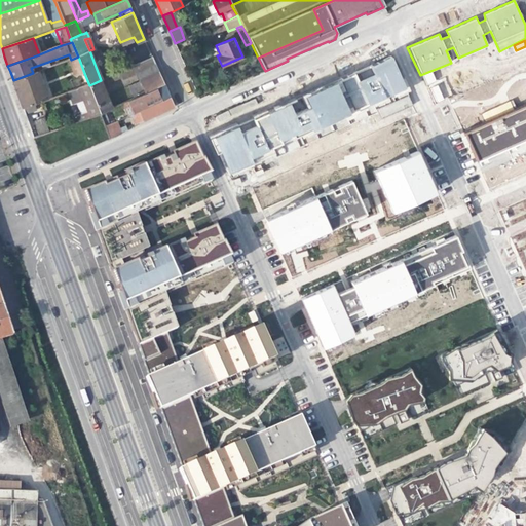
[(211,136),(227,172),(252,161),(250,156),(372,102),(381,118),(411,104),(389,55),(211,136)]
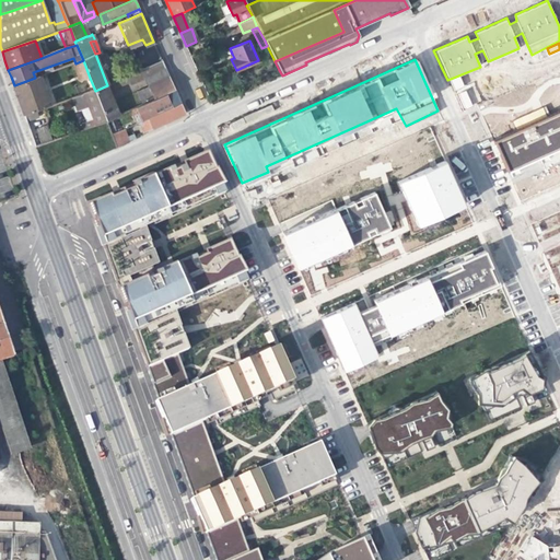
[(79,81),(83,80),(90,78),(83,60),(76,63),(72,65),(79,81)]
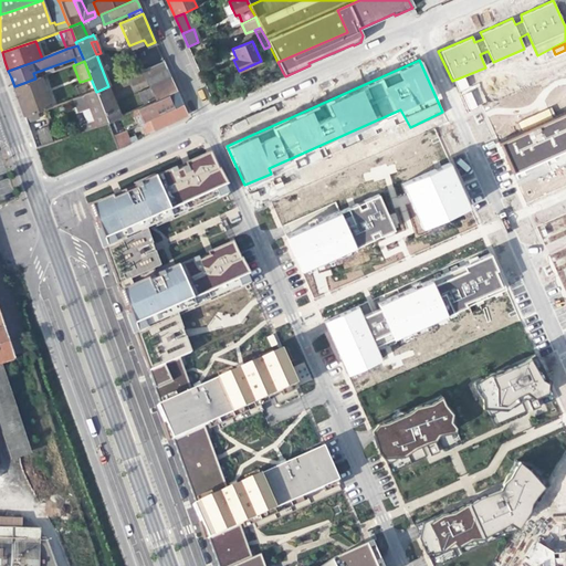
[(134,85),(148,79),(168,70),(165,62),(130,76),(134,85)]
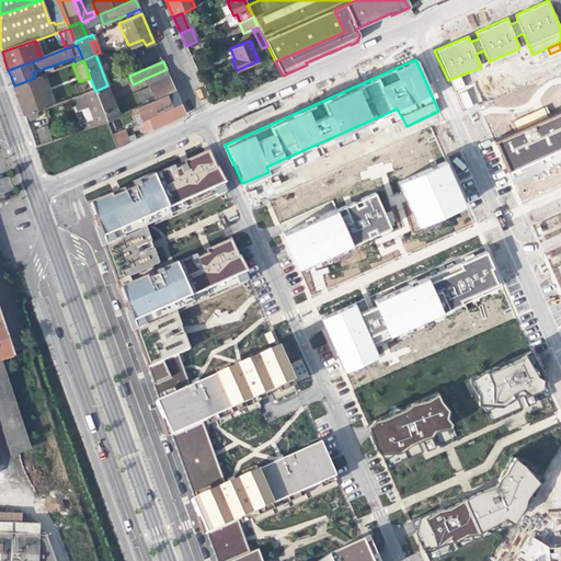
[(147,78),(150,87),(156,99),(175,90),(170,77),(167,69),(147,78)]
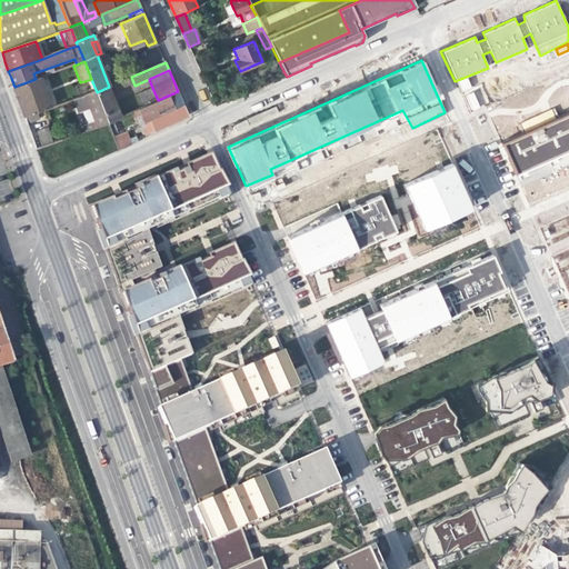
[(272,79),(273,83),(287,77),(283,71),(273,76),(272,79)]
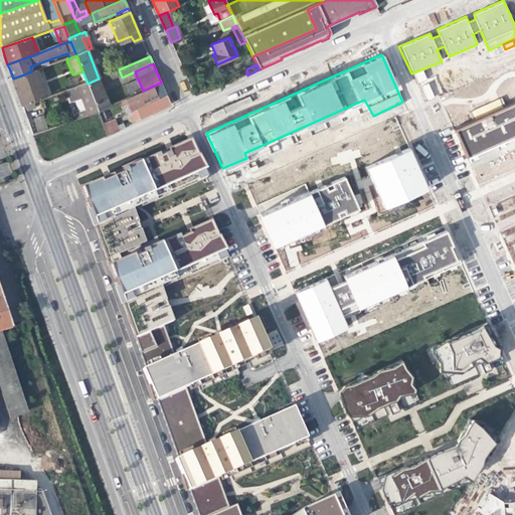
[(35,70),(32,71),(13,78),(17,91),(23,107),(30,105),(33,104),(47,99),(35,70)]
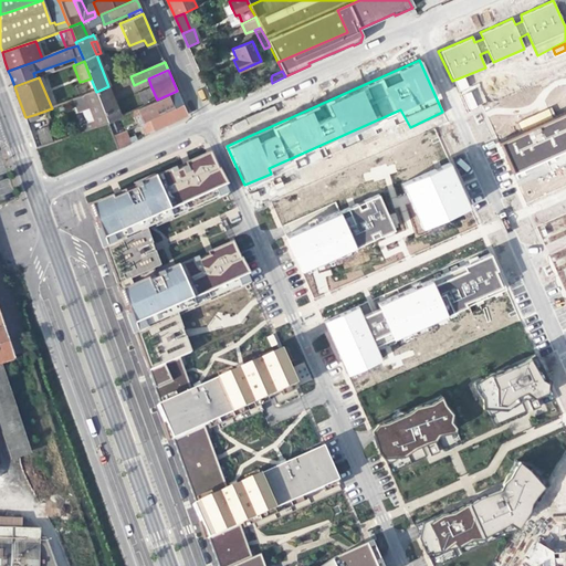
[(84,81),(90,94),(96,92),(91,79),(84,81)]
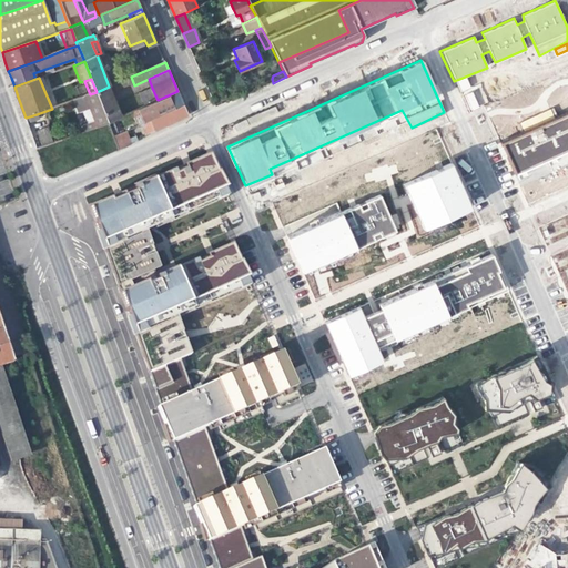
[(121,117),(109,87),(97,92),(109,122),(121,117)]
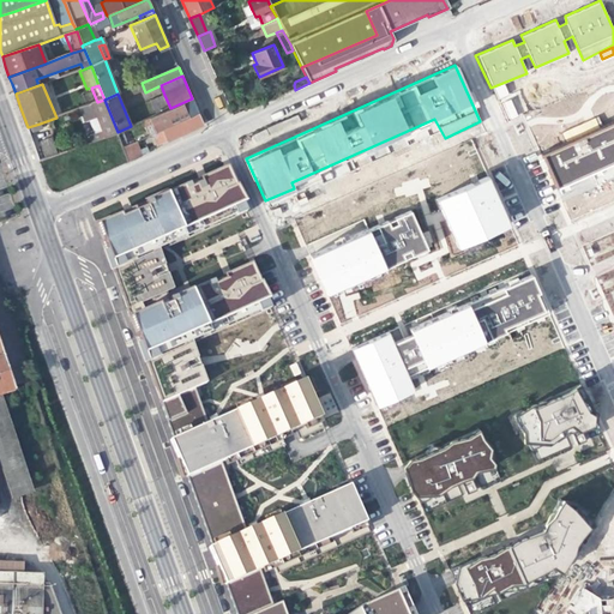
[(152,100),(158,114),(170,108),(164,95),(152,100)]
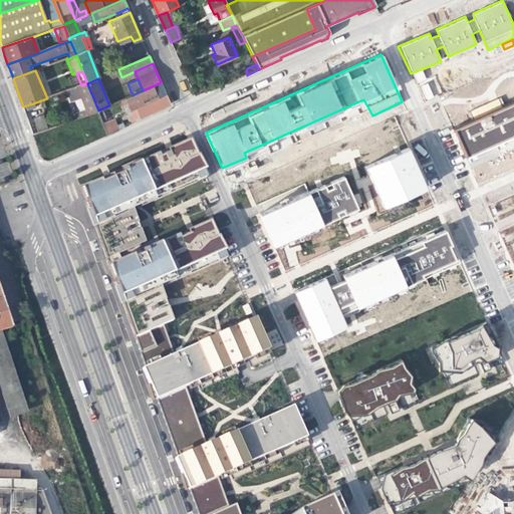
[(133,95),(129,97),(120,100),(125,112),(131,110),(131,111),(145,104),(166,94),(163,88),(161,82),(143,90),(133,95)]
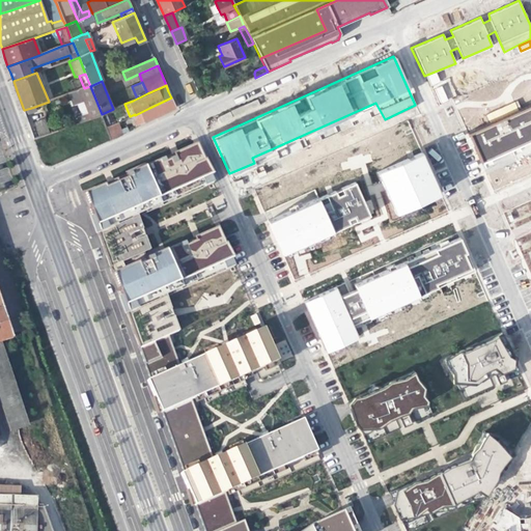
[(442,85),(434,90),(441,104),(449,99),(442,85)]
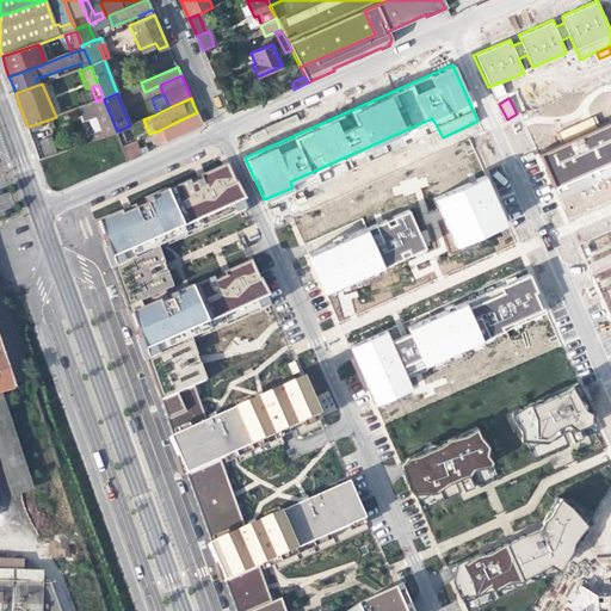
[(117,131),(104,99),(97,102),(92,104),(97,117),(102,130),(92,135),(94,141),(117,131)]
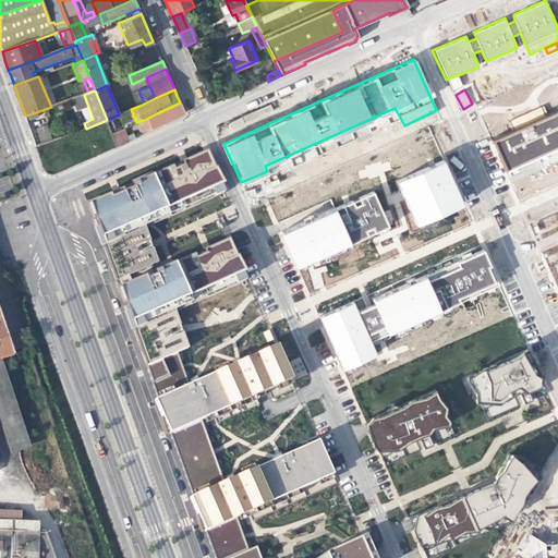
[(220,93),(209,98),(213,105),(223,100),(220,93)]
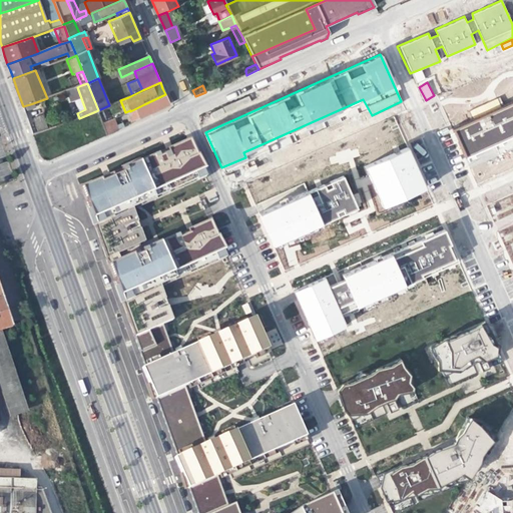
[(74,100),(81,98),(77,87),(70,89),(73,97),(74,100)]
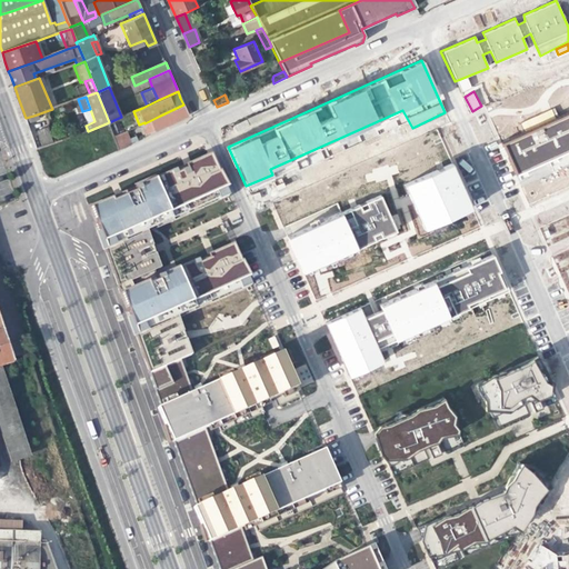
[(187,110),(183,105),(160,116),(145,123),(147,127),(143,128),(143,130),(146,136),(189,116),(187,110)]
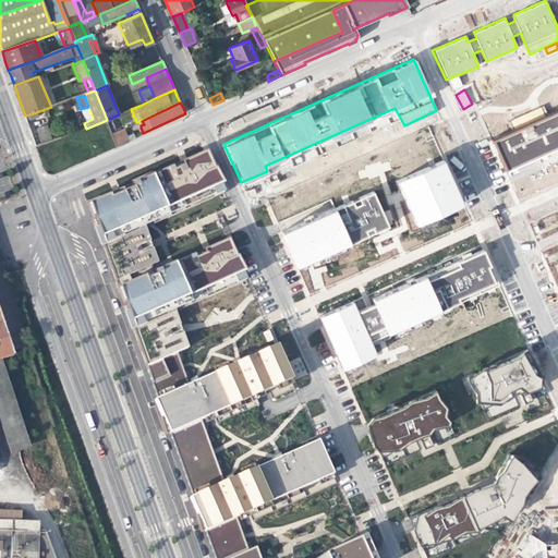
[(557,110),(490,141),(504,171),(557,146),(557,110)]
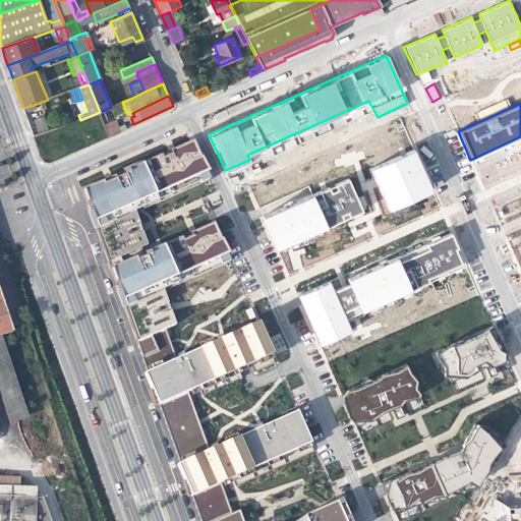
[(33,111),(32,109),(31,106),(23,108),(25,114),(33,111)]
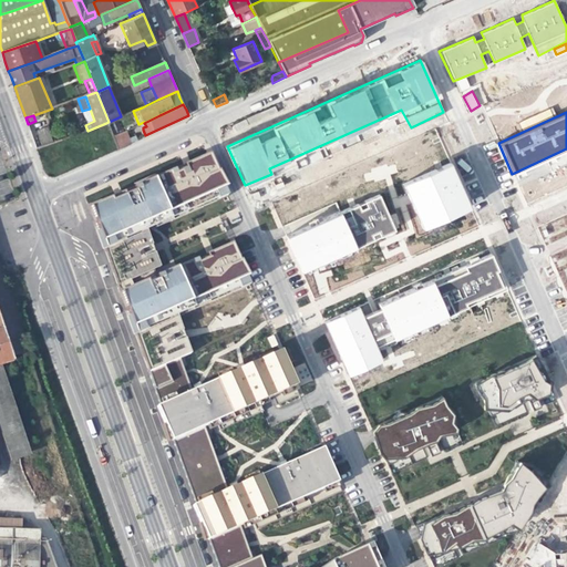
[(48,129),(31,135),(37,150),(53,143),(48,129)]
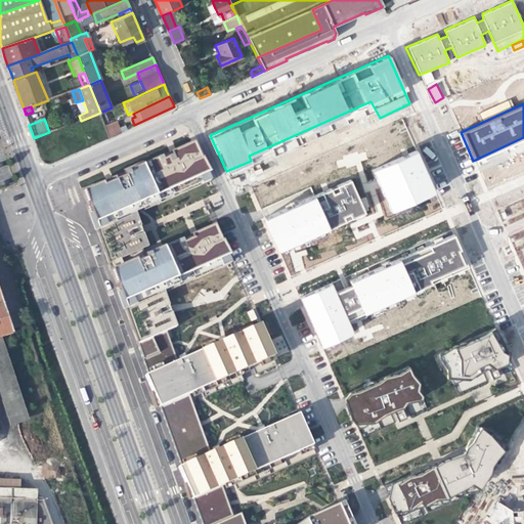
[(111,138),(128,130),(126,125),(120,128),(117,120),(105,126),(111,138)]
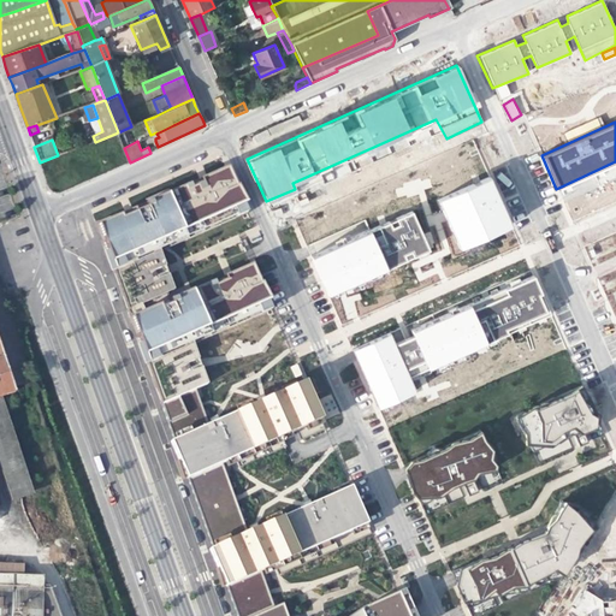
[(207,384),(193,344),(271,309),(250,265),(176,298),(159,254),(246,214),(225,169),(205,178),(130,212),(96,226),(161,404),(195,390),(207,384)]
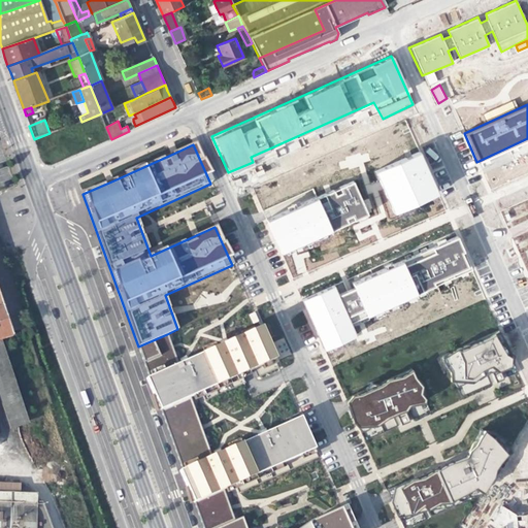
[(436,194),(418,152),(376,170),(394,210),(436,194)]
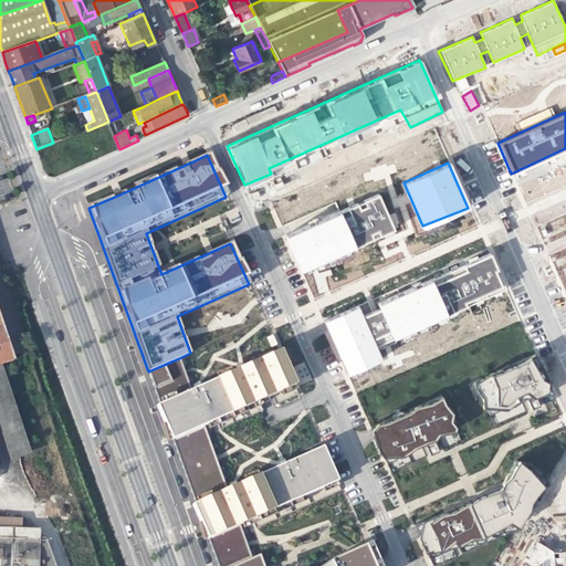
[(378,194),(284,236),(301,272),(392,230),(378,194)]
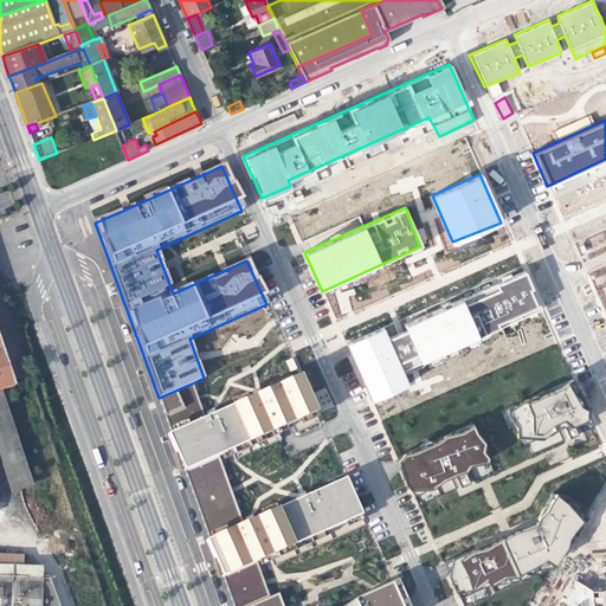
[(345,346),(369,401),(411,384),(404,369),(540,309),(523,270),(404,326),(406,331),(388,337),(386,327),(345,346)]
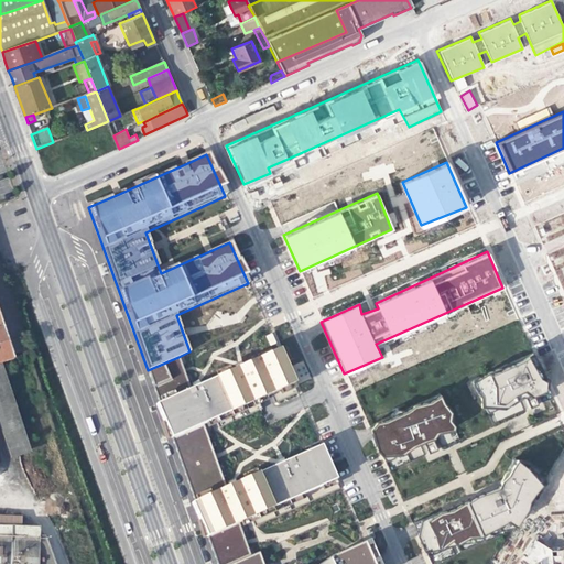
[(323,271),(306,275),(311,295),(327,291),(323,271)]
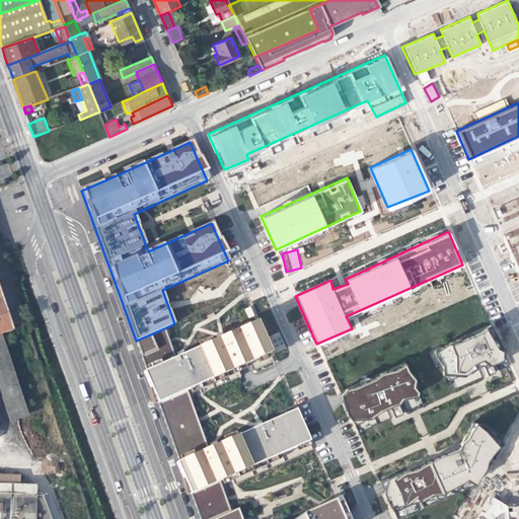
[(0,440),(0,441),(0,440),(0,381),(7,413),(23,410),(6,331),(8,330),(0,293),(0,440)]
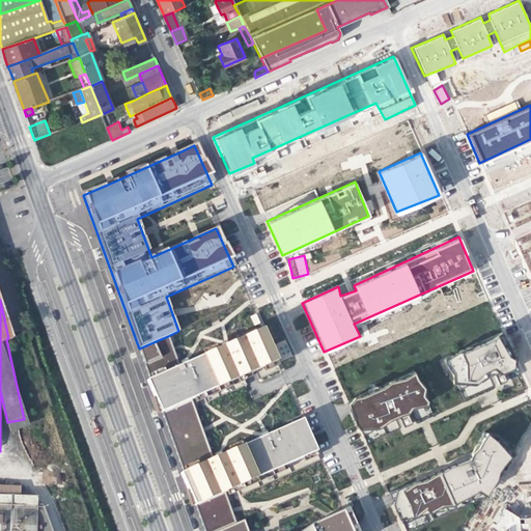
[(225,493),(316,451),(303,419),(213,458),(191,399),(244,376),(277,361),(262,329),(179,366),(168,336),(139,348),(203,530),(217,530),(235,523),(225,493)]
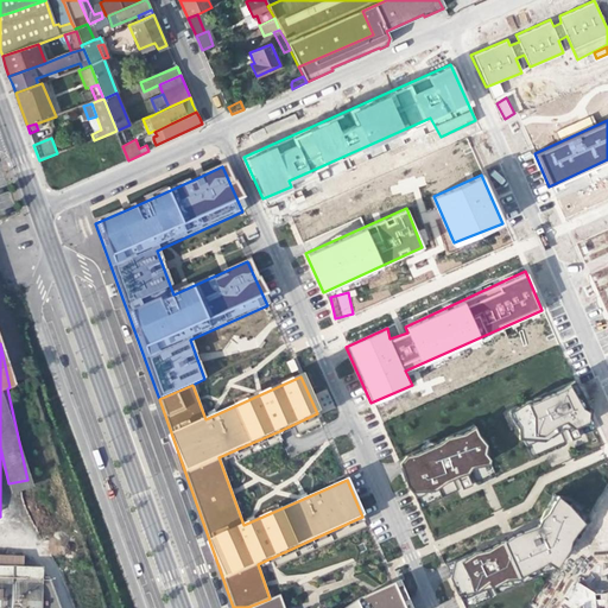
[(588,416),(572,380),(508,409),(525,444),(564,426),(570,439),(578,436),(572,423),(588,416)]
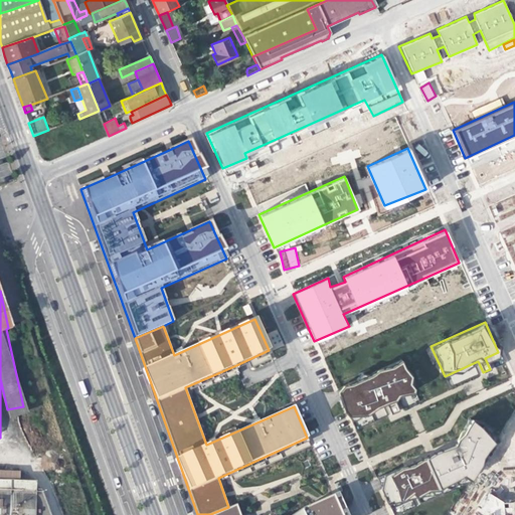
[(414,390),(400,360),(335,388),(349,418),(385,402),(390,413),(398,410),(393,399),(414,390)]
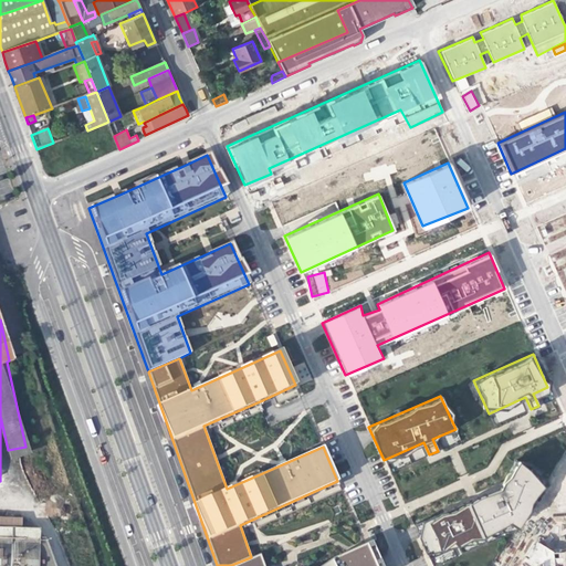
[(415,459),(426,457),(423,449),(412,451),(415,459)]
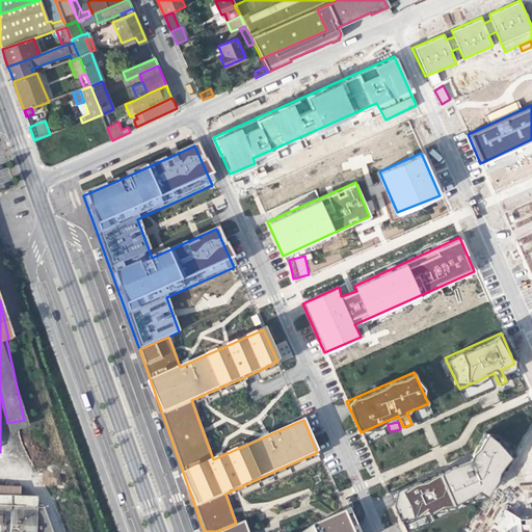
[(484,495),(512,451),(484,432),(468,458),(388,494),(402,525),(478,490),(484,495)]
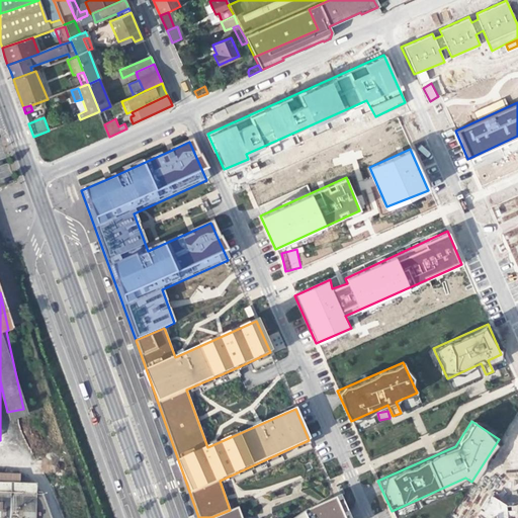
[(0,517),(36,517),(36,483),(20,483),(20,469),(0,468),(0,517)]
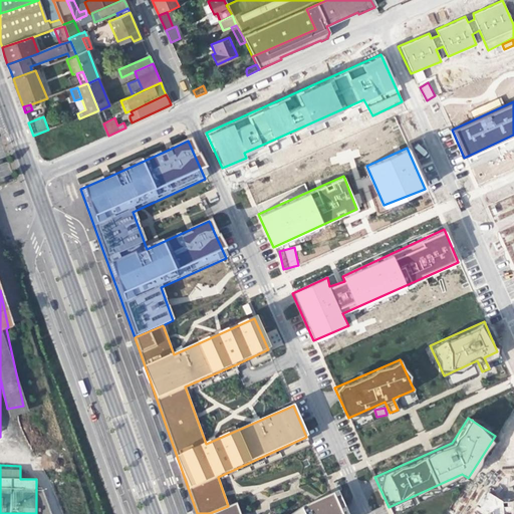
[(513,513),(513,497),(496,499),(485,490),(470,513),(513,513)]
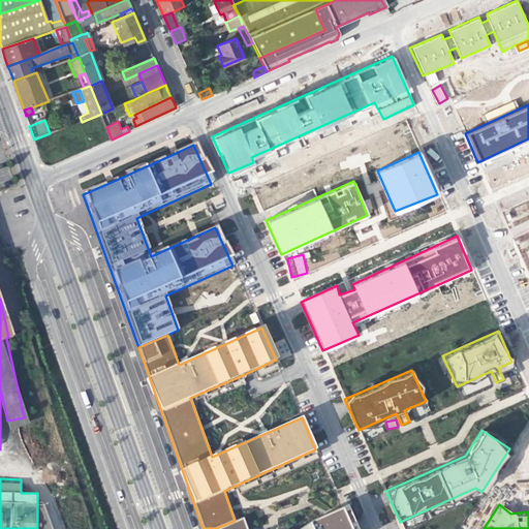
[(235,521),(216,528),(350,528),(341,508),(308,523),(299,528),(246,528),(243,518),(235,521)]
